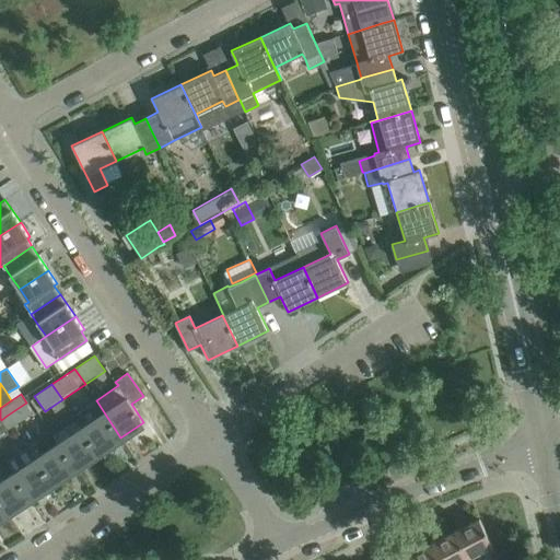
[(120,438),(96,400),(74,415),(83,429),(82,429),(98,453),(120,438)]
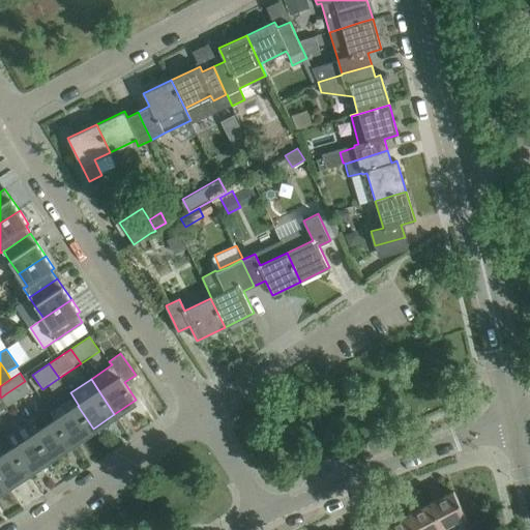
[(12,403),(31,391),(25,381),(6,393),(12,403)]
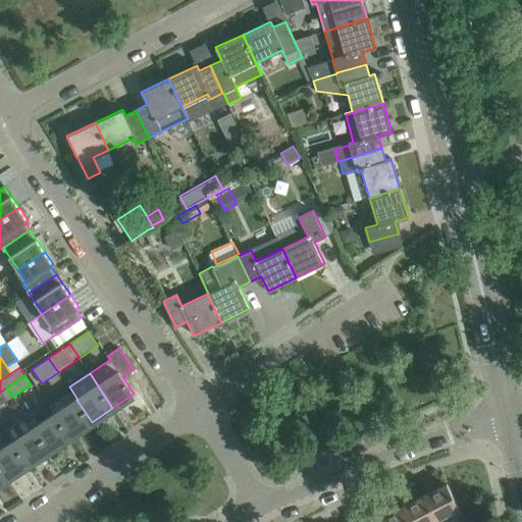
[(12,397),(6,387),(1,392),(6,400),(12,397)]
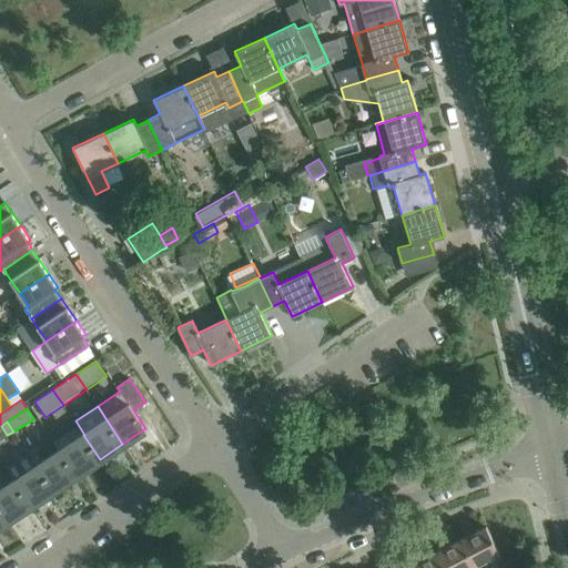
[(100,459),(83,435),(60,450),(77,475),(100,459)]
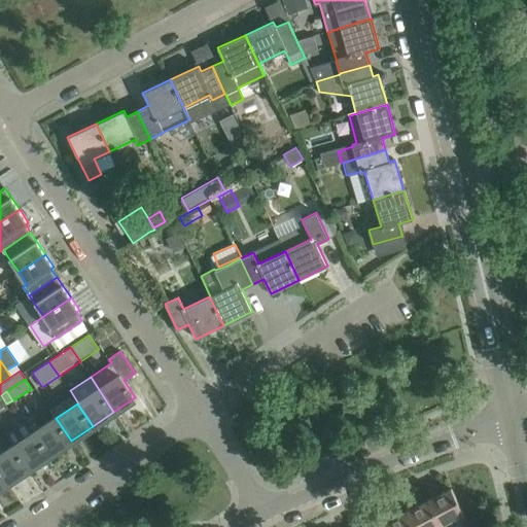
[(71,441),(56,418),(34,432),(49,455),(71,441)]
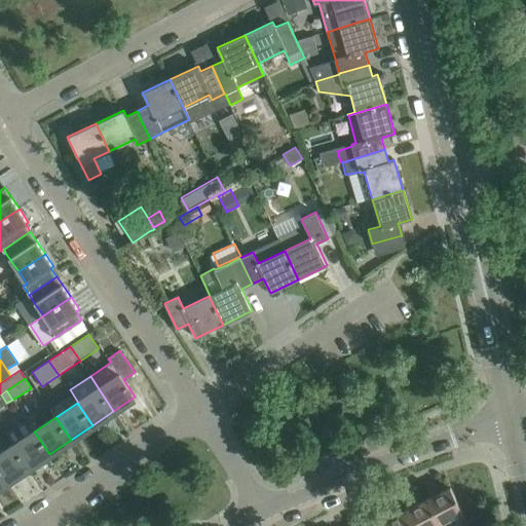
[(49,454),(34,431),(12,446),(28,468),(49,454)]
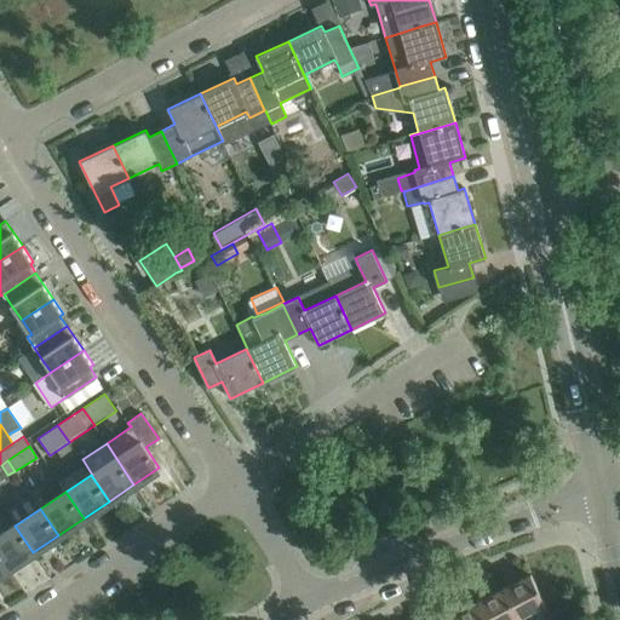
[(33,552),(15,526),(0,534),(0,557),(7,569),(33,552)]
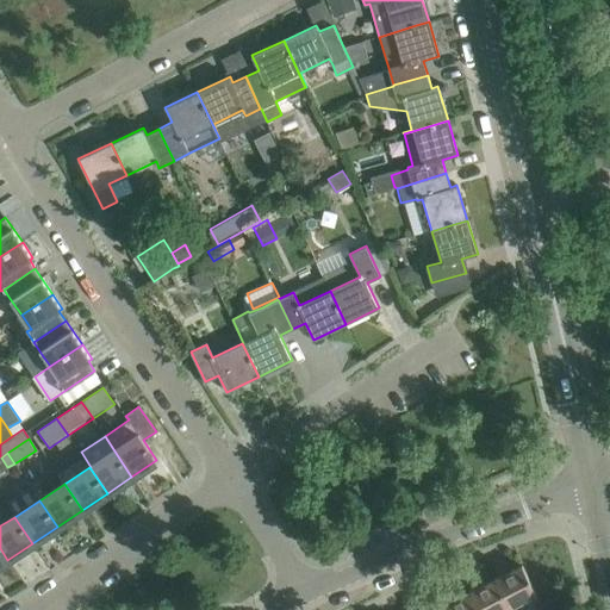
[(536,595),(522,565),(496,579),(511,608),(536,595)]
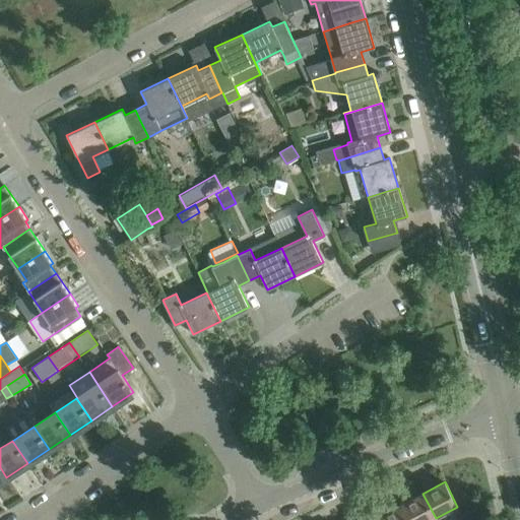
[(431,519),(436,518),(423,494),(400,505),(407,519),(431,519)]
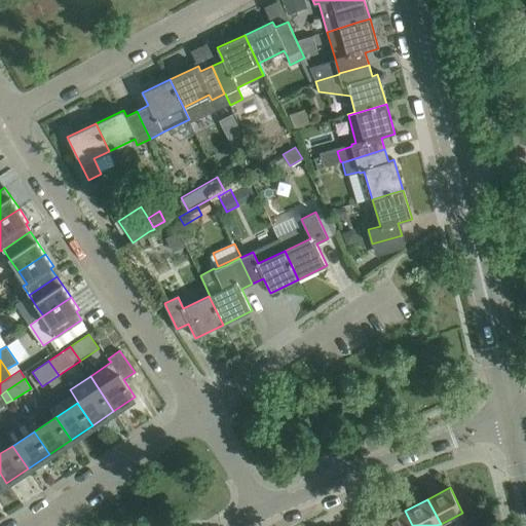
[(392,517),(383,521),(385,525),(412,525),(405,511),(403,512),(401,509),(391,514),(392,517)]
